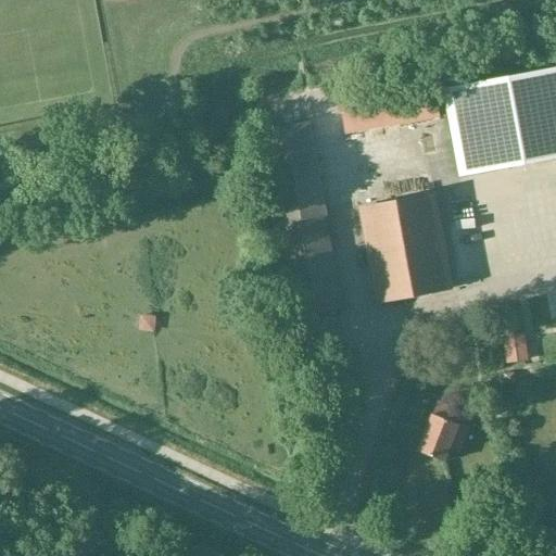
[(459,177),(555,159),(555,67),(443,89),(459,177)]
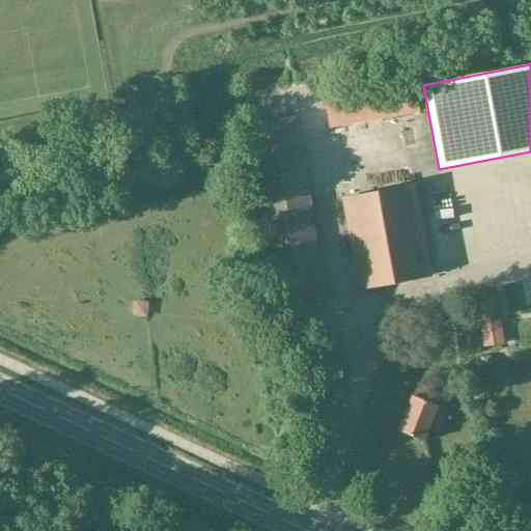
[(323,90),(325,104),(330,129),(419,113),(412,74),(323,90)]
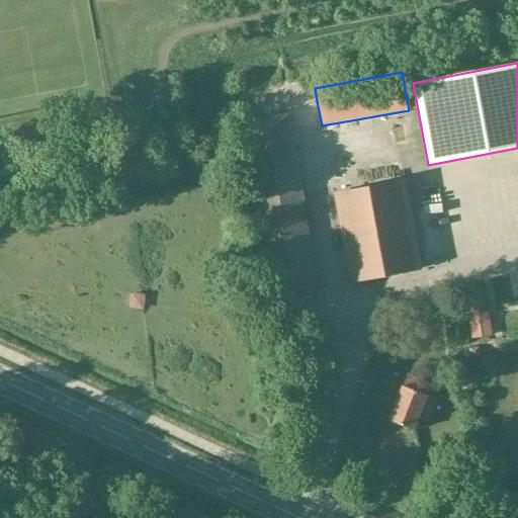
[(319,288),(304,200),(288,113),(238,122),(270,297),(319,288)]
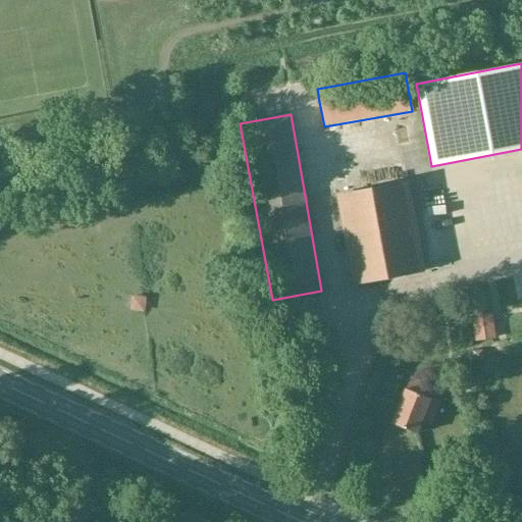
[(425,273),(407,185),(338,197),(350,262),(355,286),(425,273)]
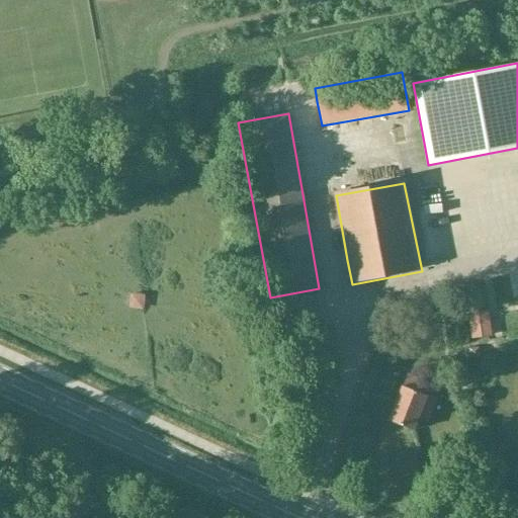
[(488,313),(468,316),(471,340),(491,338),(488,313)]
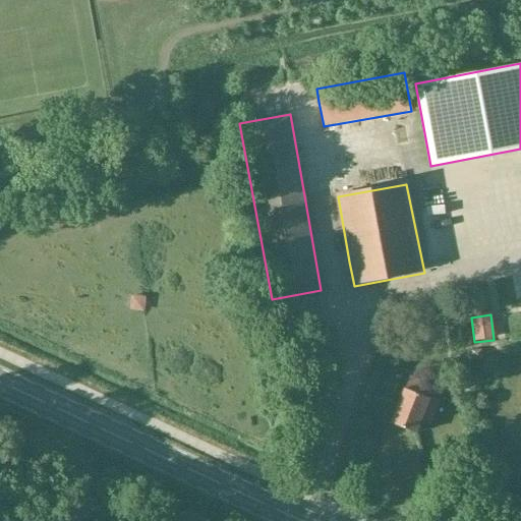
[(416,435),(429,400),(423,398),(428,386),(410,379),(391,424),(416,435)]
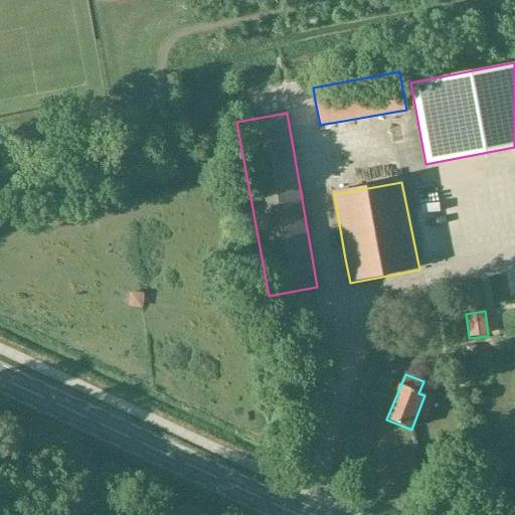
All buildings are outlined.
